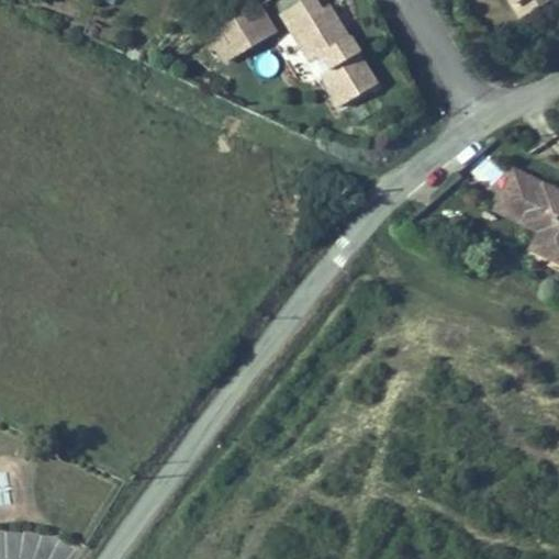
[(341,44),(350,37),(345,26),(331,4),(324,8),(319,0),(302,0),(289,8),(298,23),(292,28),(313,60),(323,55),(331,69),(324,73),(342,104),(379,84),(359,52),(349,58),(341,44)]
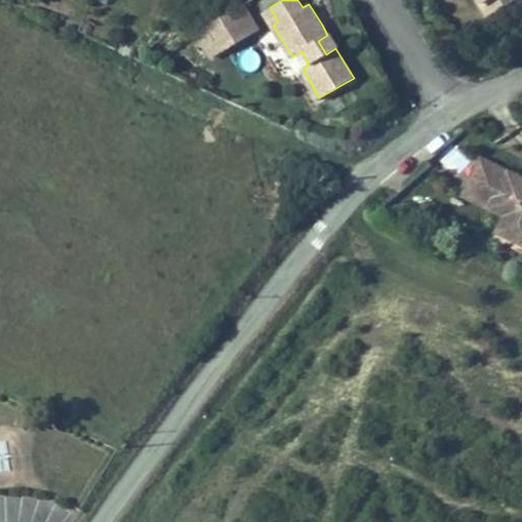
[(212,55),(258,28),(244,4),(198,31),(212,55)]
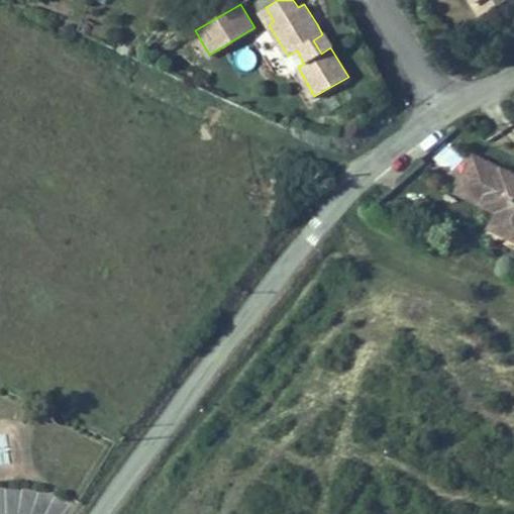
[(330,47),(322,34),(313,40),(321,54),(330,47)]
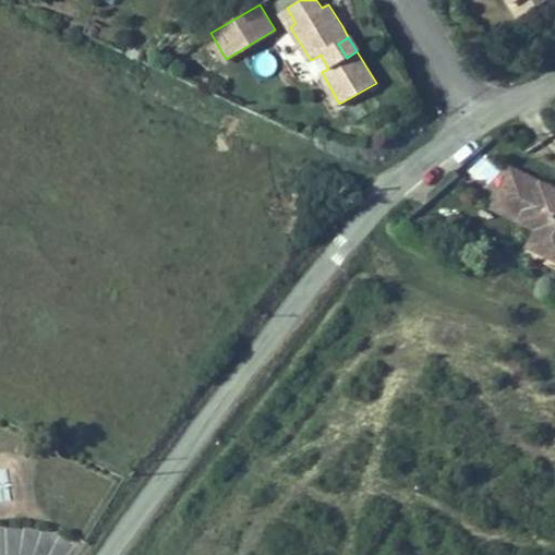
[(253,53),(268,80),(284,71),(268,45),(253,53)]
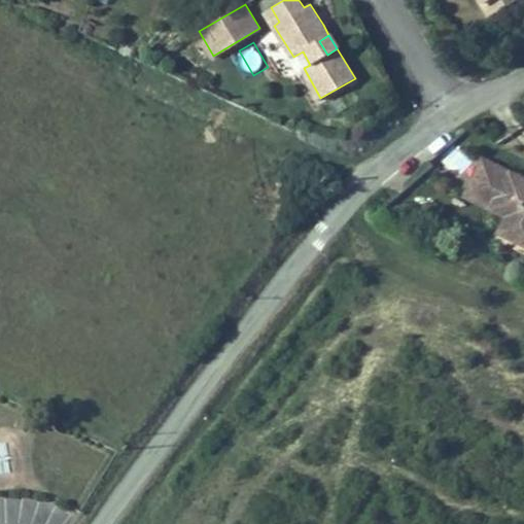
[(505,190),(497,208),(513,214),(504,232),(523,241),(523,177),(488,160),(479,177),(505,190)]
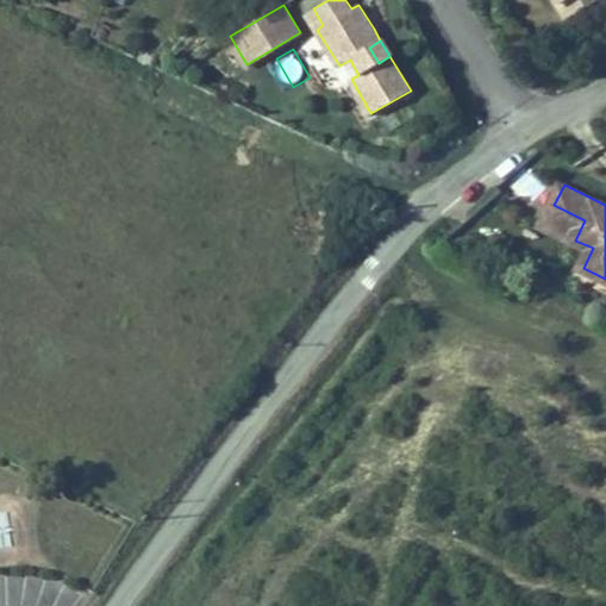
[(554,205),(544,225),(575,241),(585,220),(554,205)]
